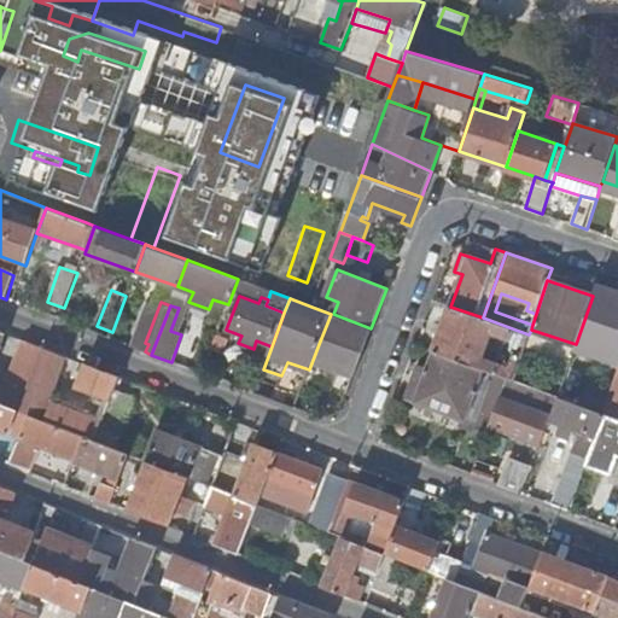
[(511,342),(516,330),(483,318),(450,307),(433,353),(484,372),(490,374),(497,375),(501,365),(491,361),(482,361),(493,330),(500,337),(511,342)]
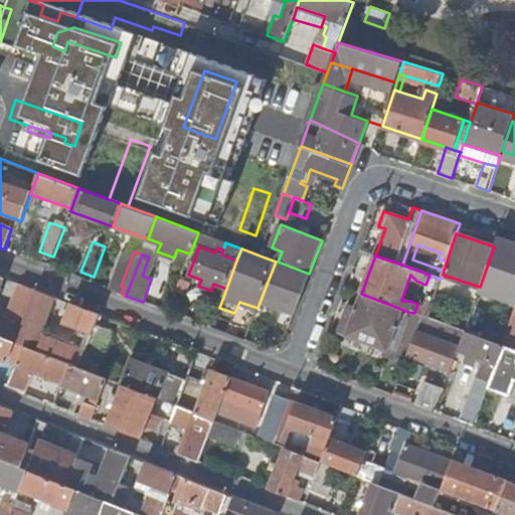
[(290,327),(309,274),(278,262),(276,262),(266,287),(283,293),(273,320),(290,327)]
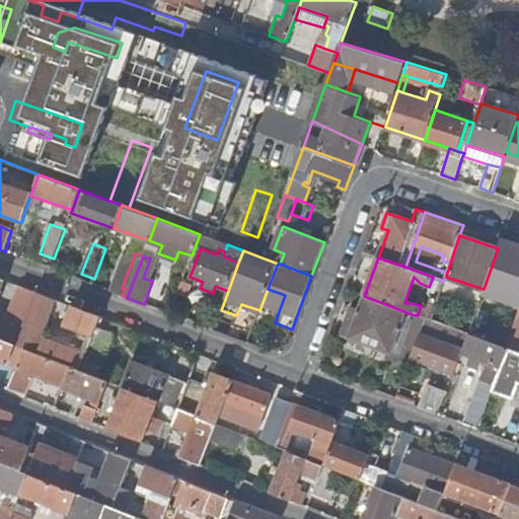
[(441,291),(444,281),(433,277),(429,287),(441,291)]
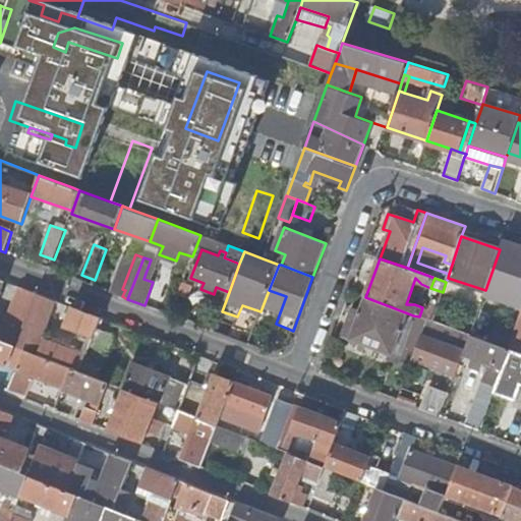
[(182,283),(178,294),(185,297),(190,286),(182,283)]
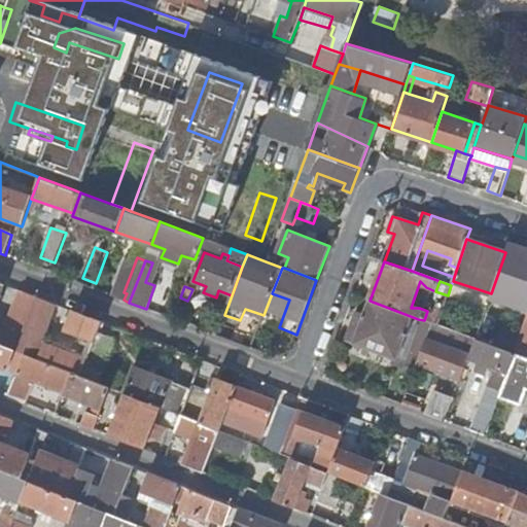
[(16,351),(36,297),(22,292),(1,346),(16,351)]
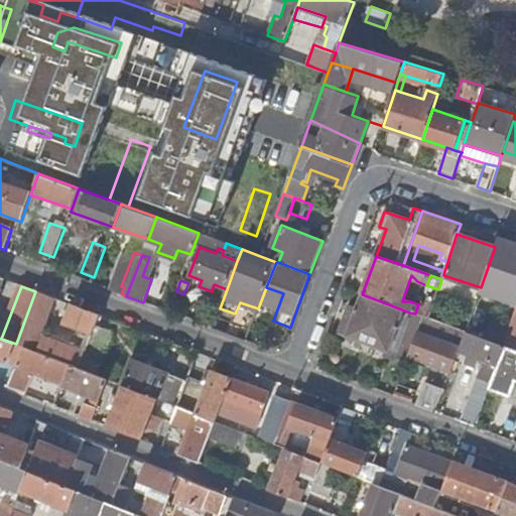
[(35,291),(16,344),(24,347),(36,352),(43,335),(56,299),(35,291)]
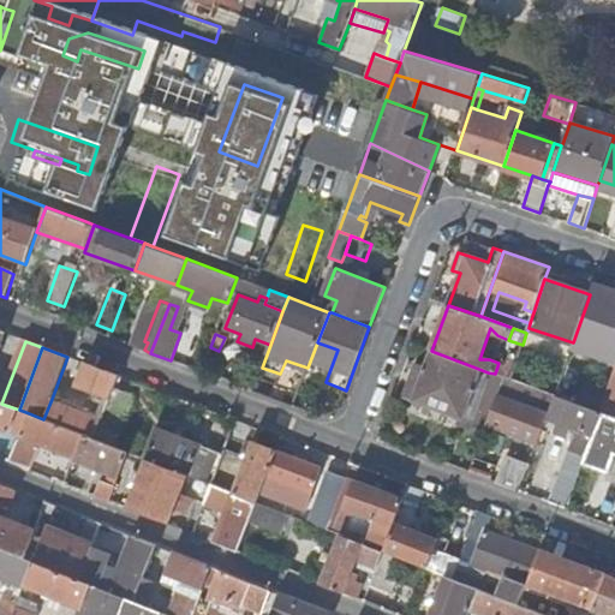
[(482,370),(431,351),(412,401),(464,419),(482,370)]
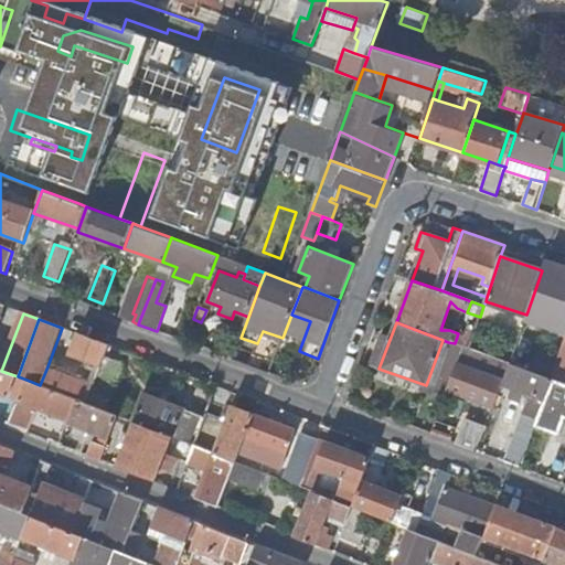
[(106,358),(110,345),(70,330),(61,353),(102,369),(106,358)]
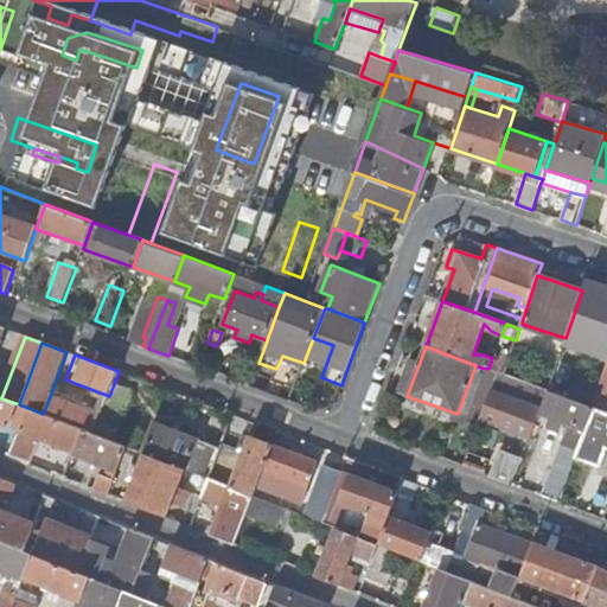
[(498,372),(504,375),(510,358),(503,356),(500,362),(492,358),(489,369),(498,372)]
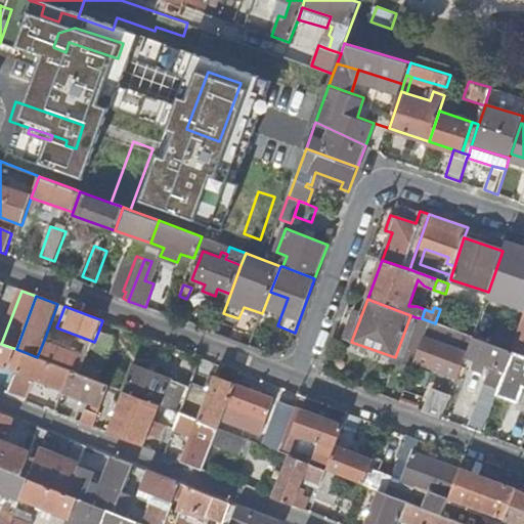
[(413,365),(415,362),(424,338),(430,321),(422,318),(416,317),(400,360),(413,365)]
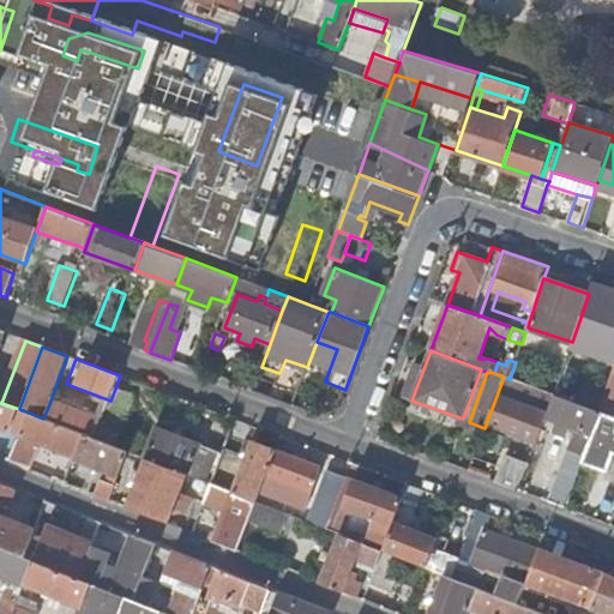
[(547,414),(554,395),(536,389),(530,408),(510,401),(517,381),(510,379),(504,377),(497,396),(486,425),(536,444),(546,419),(547,414)]
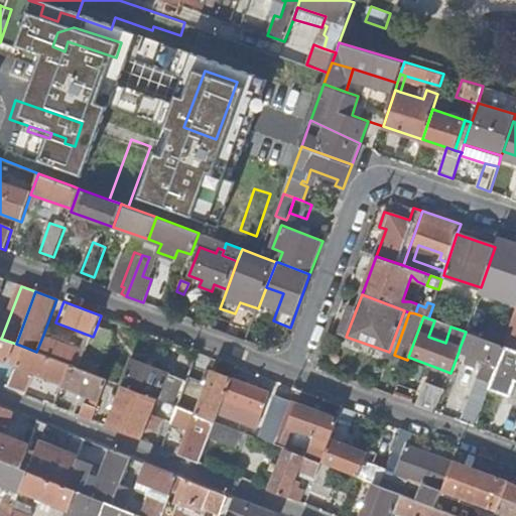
[(111,333),(97,327),(93,337),(86,354),(81,369),(94,374),(111,333)]
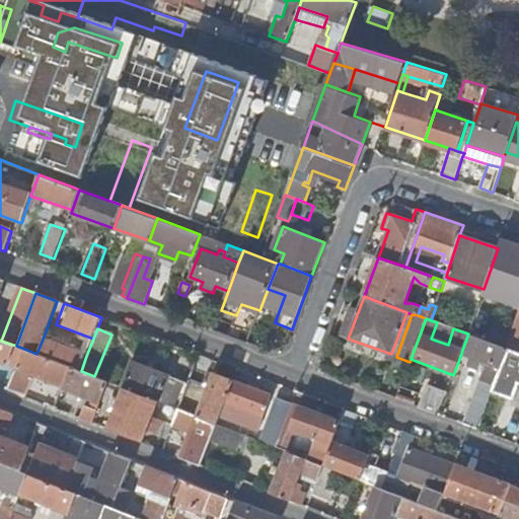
[(492,392),(500,371),(508,349),(468,334),(462,350),(461,354),(469,357),(466,365),(477,369),(480,361),(488,364),(466,419),(465,418),(463,425),(476,430),(492,392)]
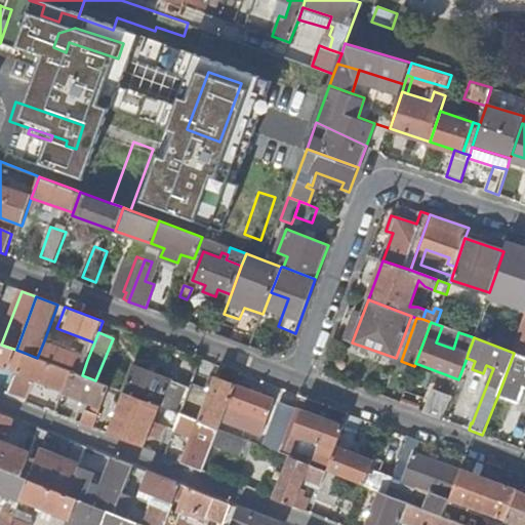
[(72,371),(82,375),(87,360),(59,350),(59,348),(44,340),(37,358),(72,371)]
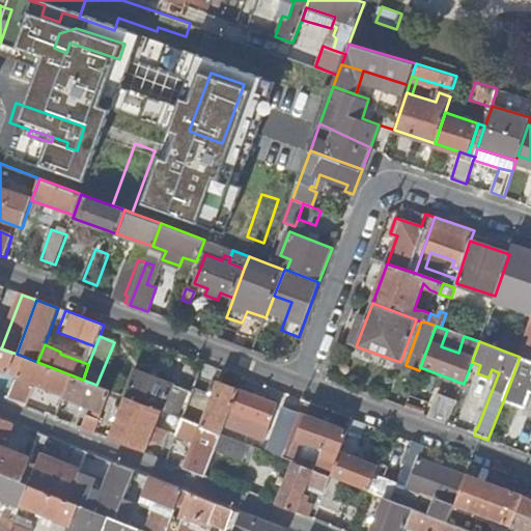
[(16,381),(25,357),(17,354),(1,348),(0,347),(0,369),(9,372),(7,378),(16,381)]
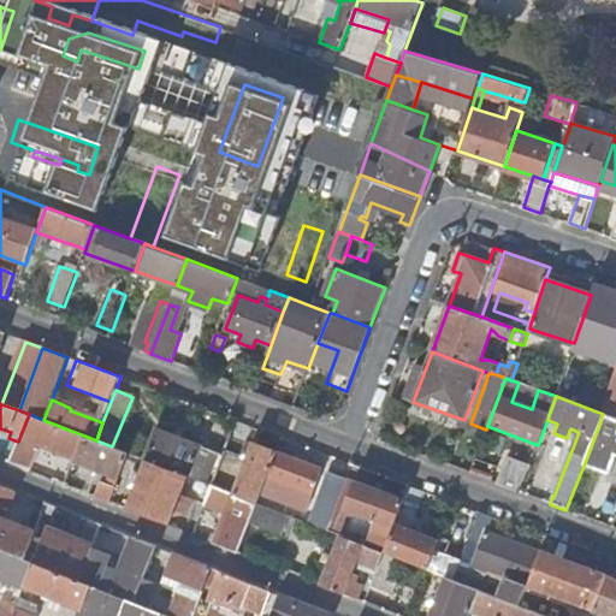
[(34,442),(76,460),(84,436),(43,420),(29,414),(18,442),(10,462),(27,469),(29,461),(27,460),(34,442)]
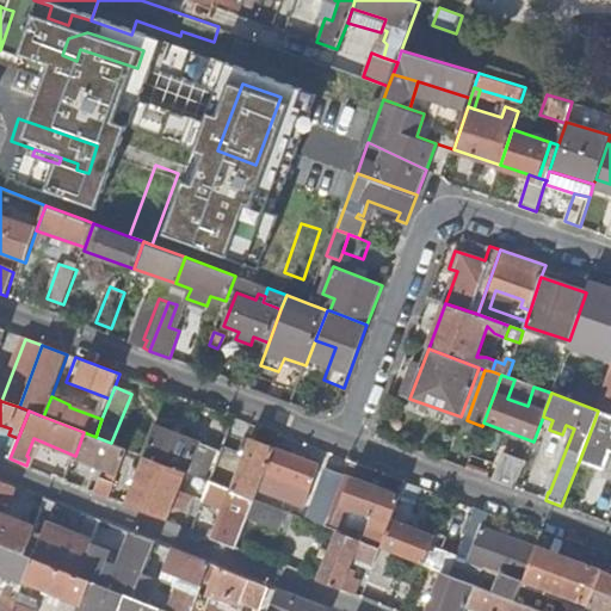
[(588,437),(579,462),(604,471),(610,452),(610,415),(598,411),(588,437)]
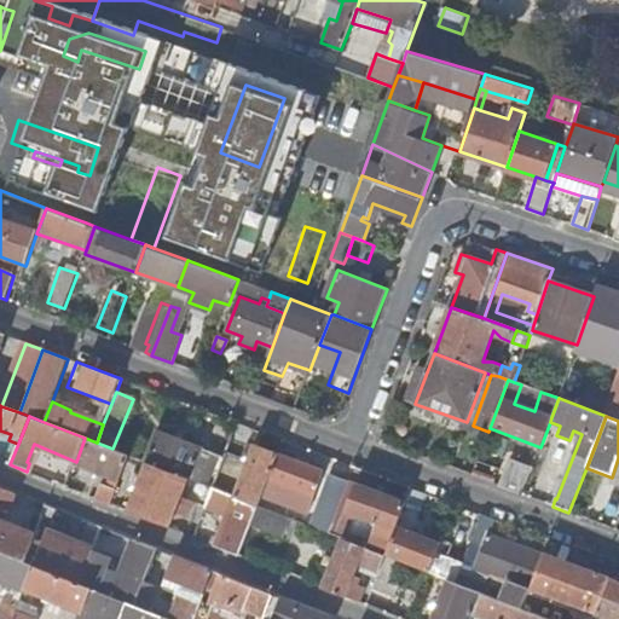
[(214,487),(225,460),(158,433),(148,462),(190,478),(214,487)]
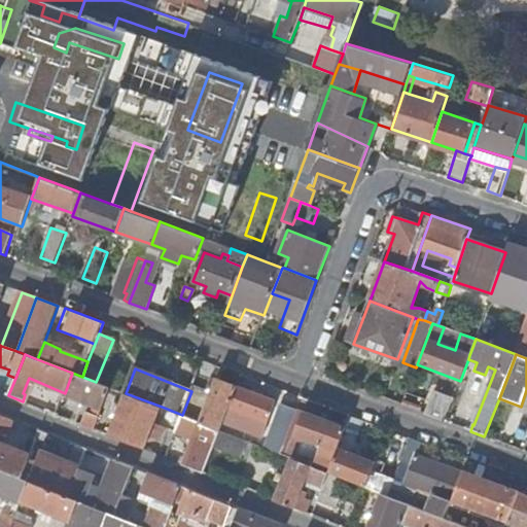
[(111,387),(96,382),(82,377),(72,373),(65,393),(64,394),(95,406),(86,426),(95,429),(111,387)]
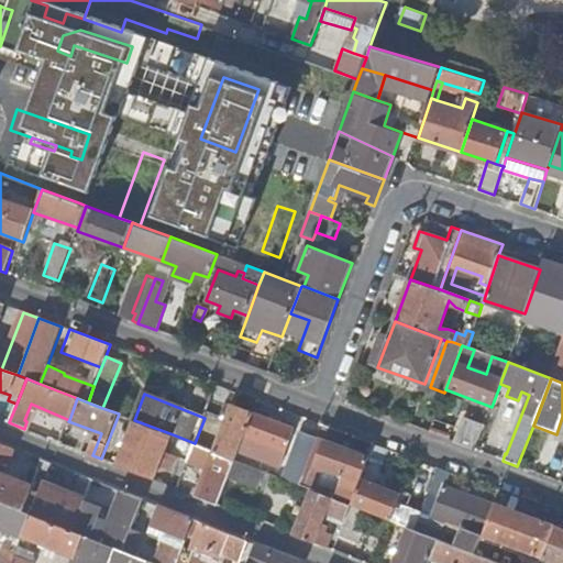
[(245,434),(253,414),(232,405),(213,451),(235,459),(245,434)]
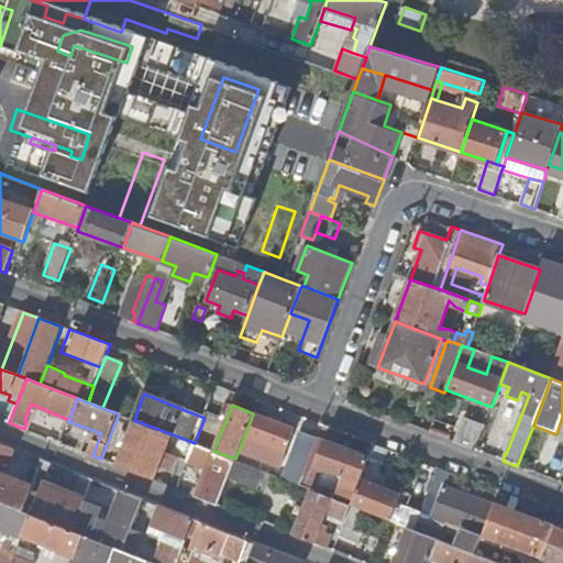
[(222,417),(207,411),(205,418),(195,443),(210,449),(222,417)]
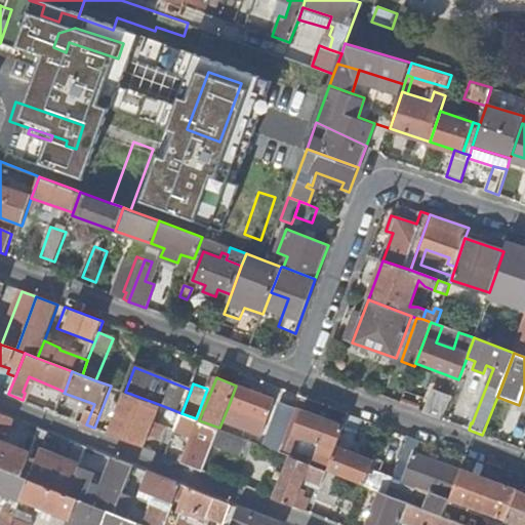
[(276,400),(236,386),(229,405),(240,409),(236,422),(263,434),(276,400)]
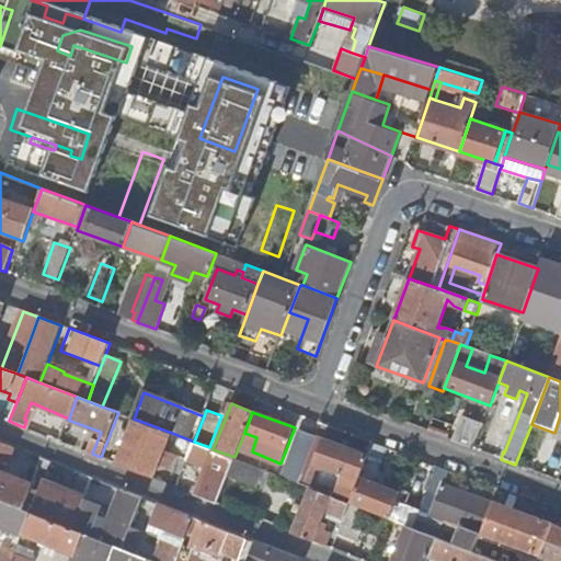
[(164,453),(172,433),(134,419),(116,464),(155,479),(160,465),(173,469),(178,457),(164,453)]
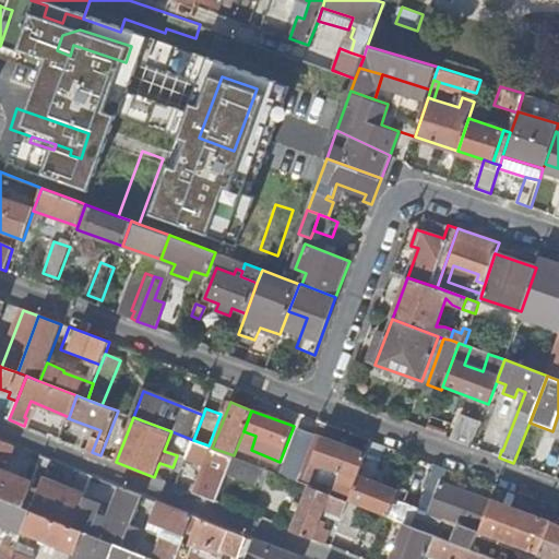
[(460,443),(473,448),(482,424),(468,419),(460,443)]
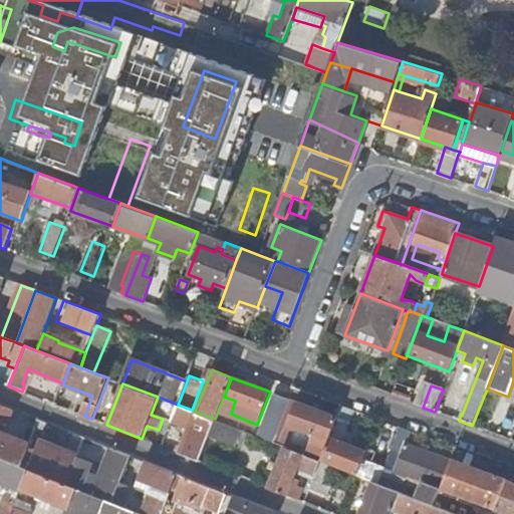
[(258,436),(273,442),(277,433),(280,424),(290,400),(274,394),(258,436)]
